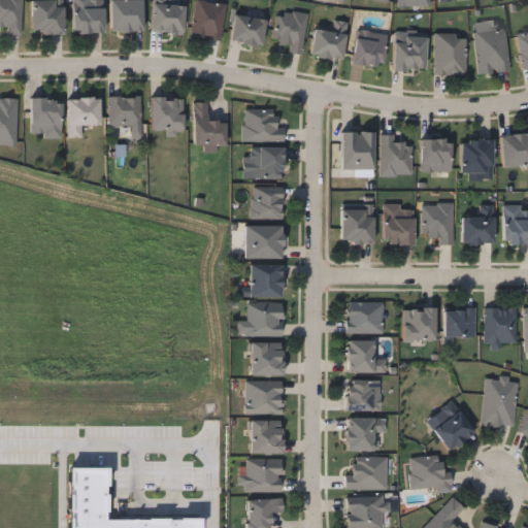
[(0,0),(22,0),(22,33),(6,33),(6,25),(0,24),(0,0)]
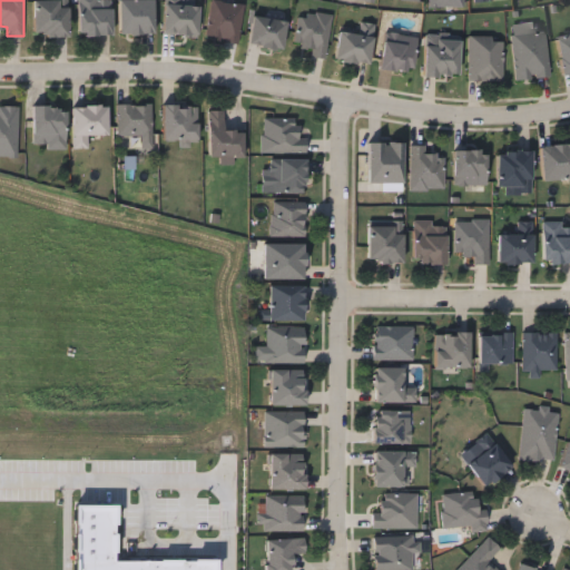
[(68,0),(68,35),(33,35),(33,0),(68,0)]
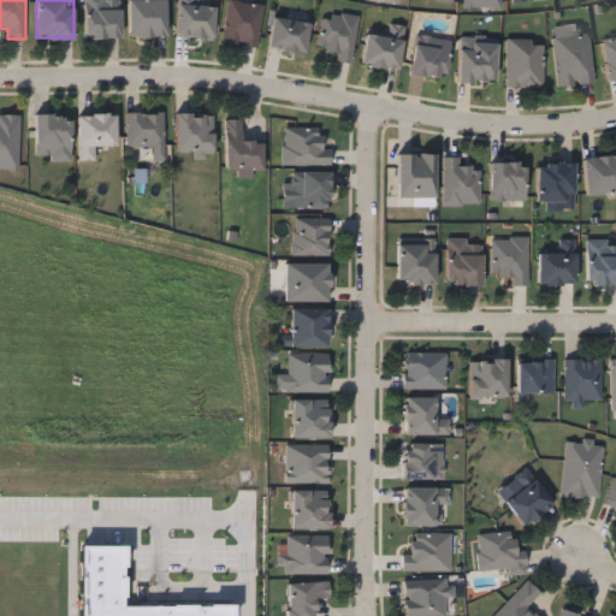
[(86,37),(86,0),(120,0),(120,37),(86,37)]
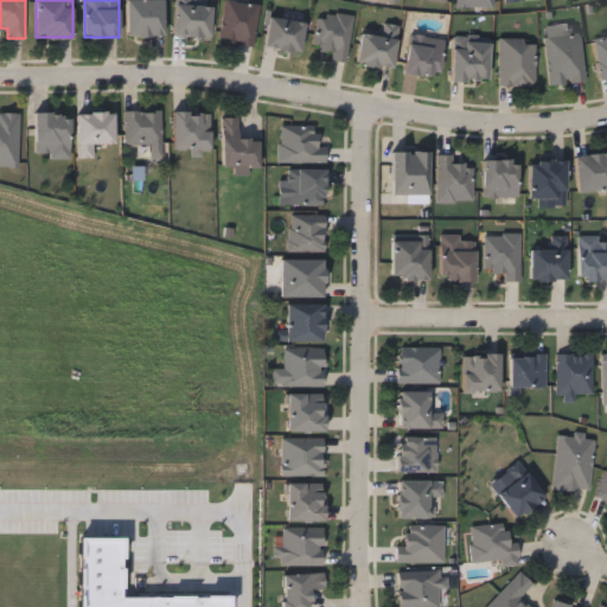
[(127,34),(127,0),(164,0),(164,34),(127,34)]
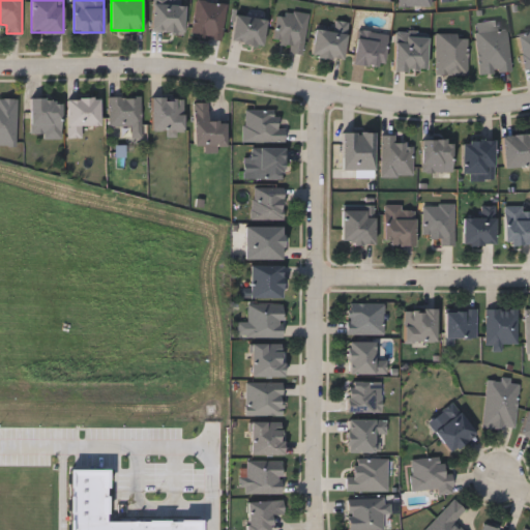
[(190,34),(196,0),(202,0),(227,4),(221,39),(190,34)]
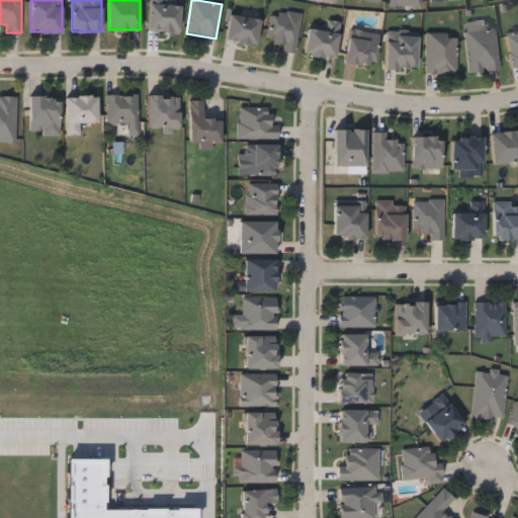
[(148,30),(150,2),(181,5),(179,33),(148,30)]
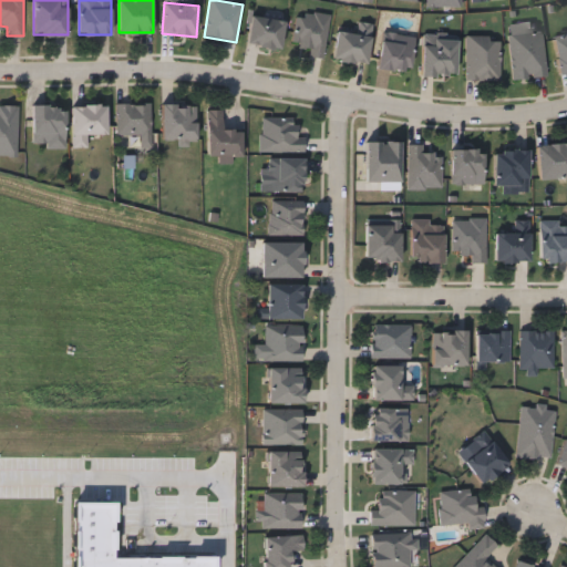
[(281,48),(248,45),(250,16),(266,17),(266,10),(284,11),(281,48)]
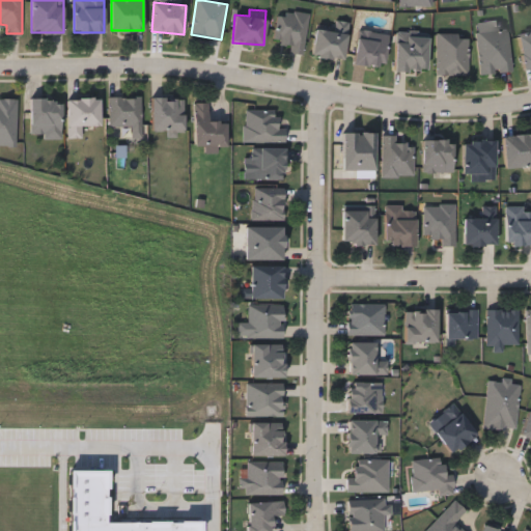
[(289,53),(290,44),(274,42),(278,9),(309,14),(303,54),(289,53)]
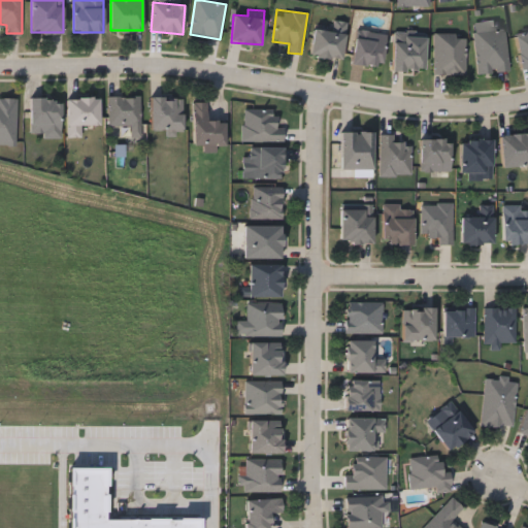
[(332,30),(333,21),(347,23),(341,59),(310,55),(314,28),(332,30)]
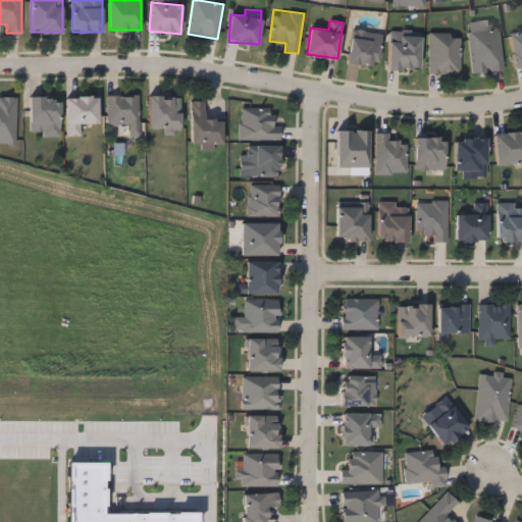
[(500,29),(503,69),(471,71),(468,22),(488,20),(488,30),(500,29)]
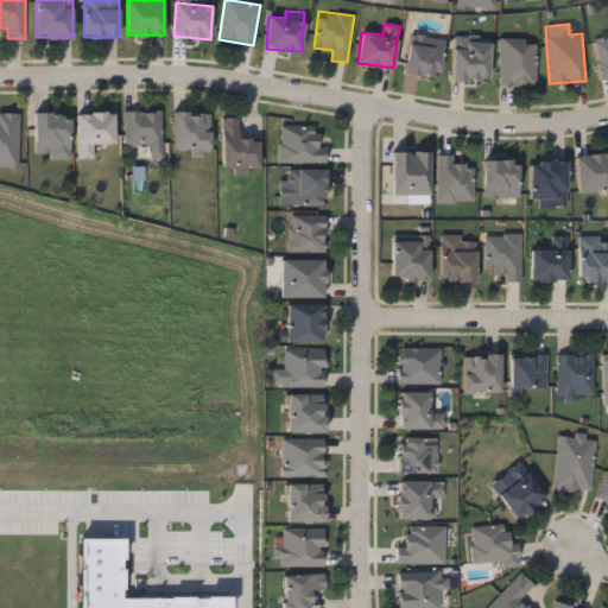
[(406,73),(410,33),(444,37),(439,77),(406,73)]
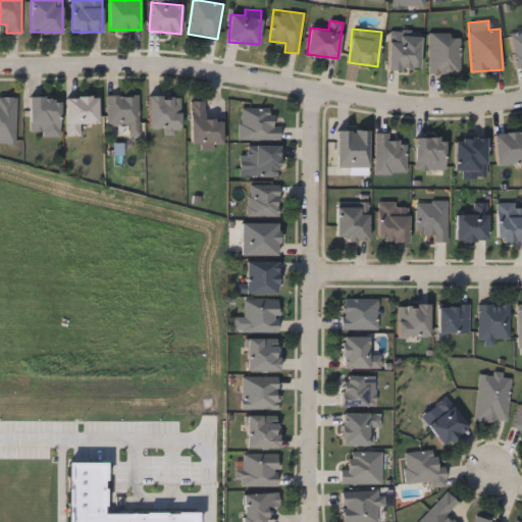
[(521,65),(514,67),(509,34),(521,31),(521,65)]
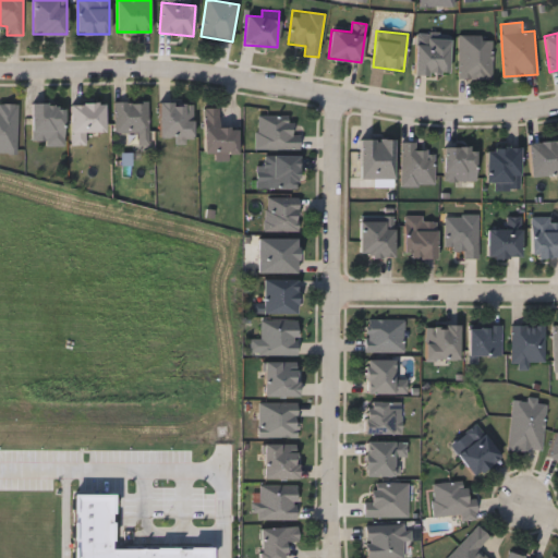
[(415,74),(415,34),(449,34),(449,74),(415,74)]
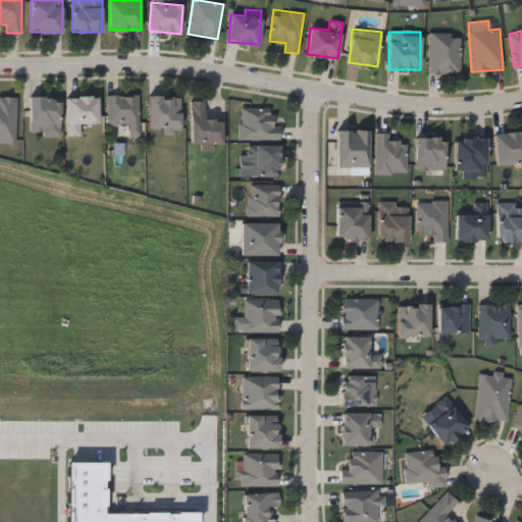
[(460,73),(428,73),(428,33),(460,33),(460,73)]
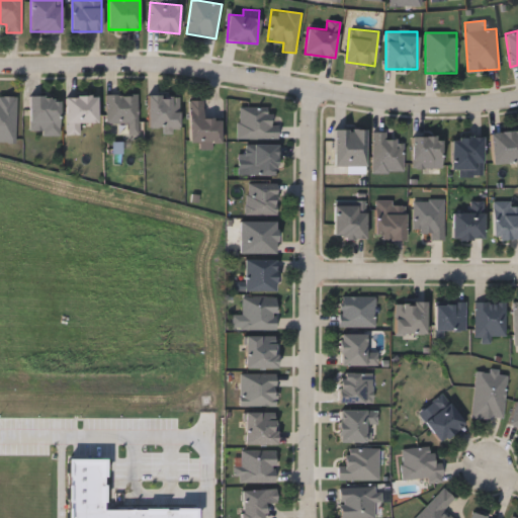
[(138,94),(138,134),(125,134),(125,123),(106,123),(106,94),(138,94)]
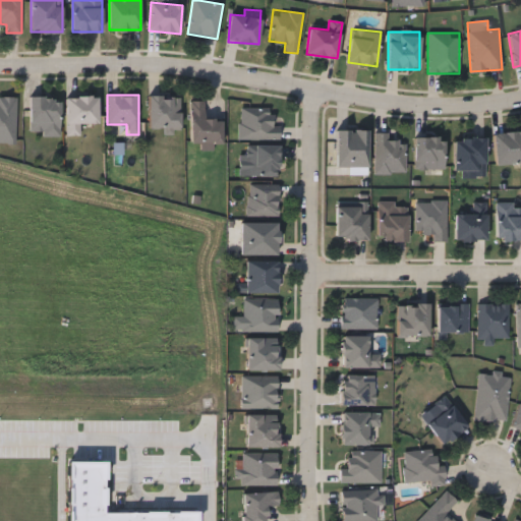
[(97,122),(79,122),(79,132),(66,132),(66,96),(97,96),(97,122)]
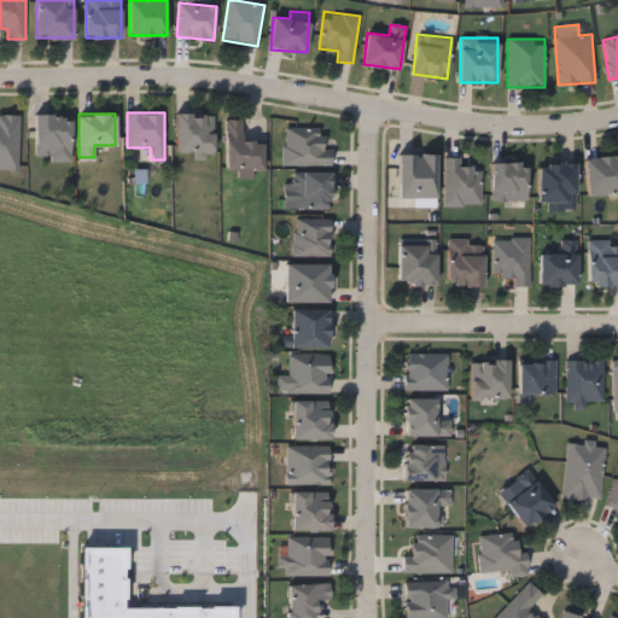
[(176,114),(214,114),(214,152),(176,152),(176,114)]
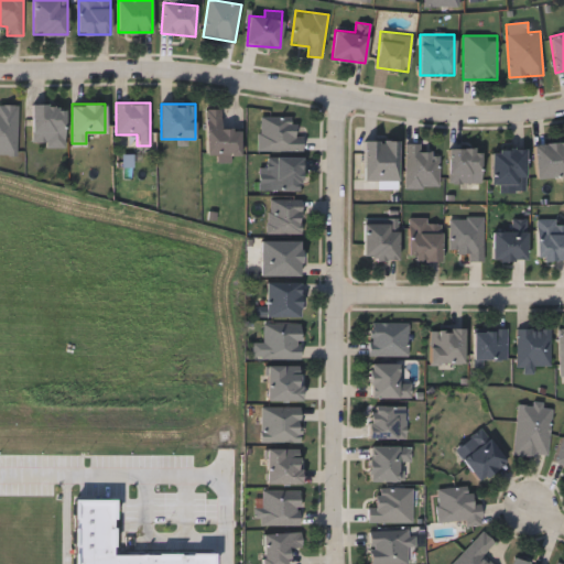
[(15,153),(0,152),(0,105),(18,106),(15,153)]
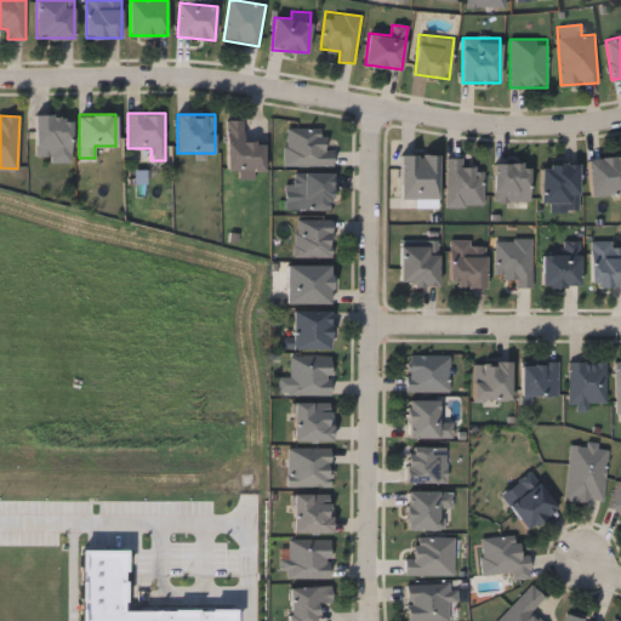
[(49,161),(49,157),(35,157),(35,115),(70,115),(70,161),(49,161)]
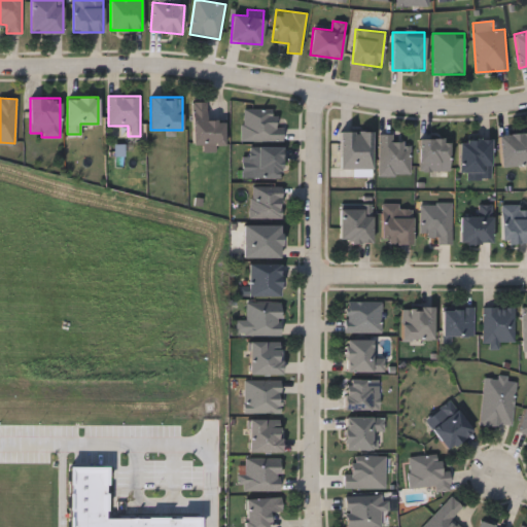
[(192,102),(206,102),(206,120),(224,120),(224,144),(192,144),(192,102)]
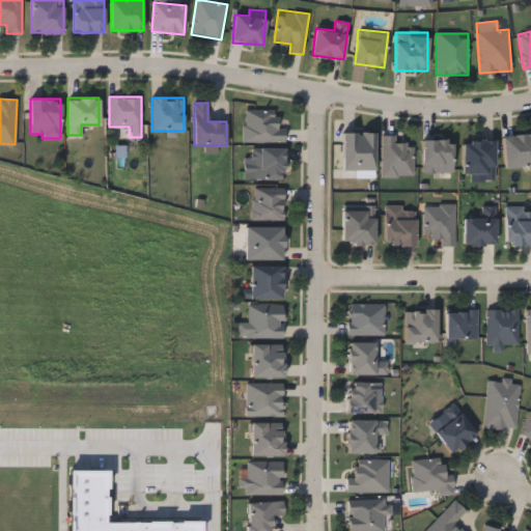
[(280,141),(243,141),(243,109),(280,109),(280,141)]
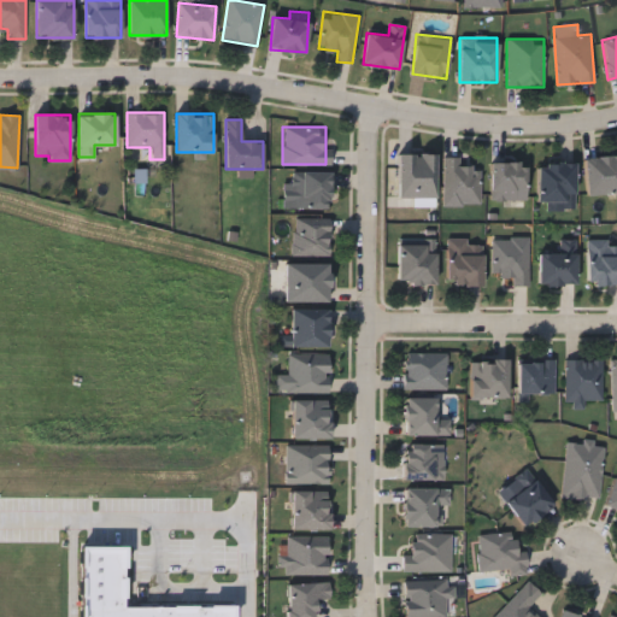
[(436,153),(436,197),(398,197),(398,153),(436,153)]
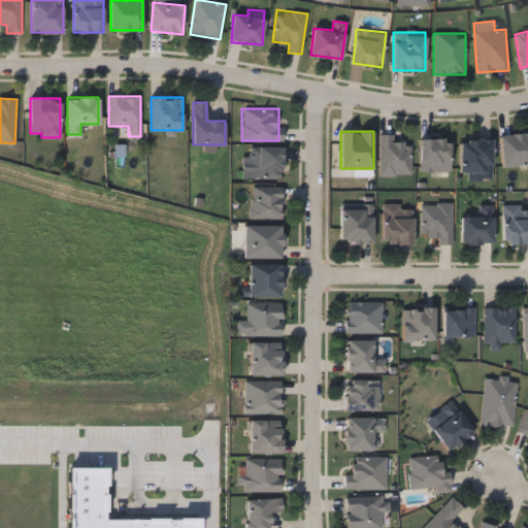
[(393,133),(393,142),(410,142),(410,175),(380,174),(380,133),(393,133)]
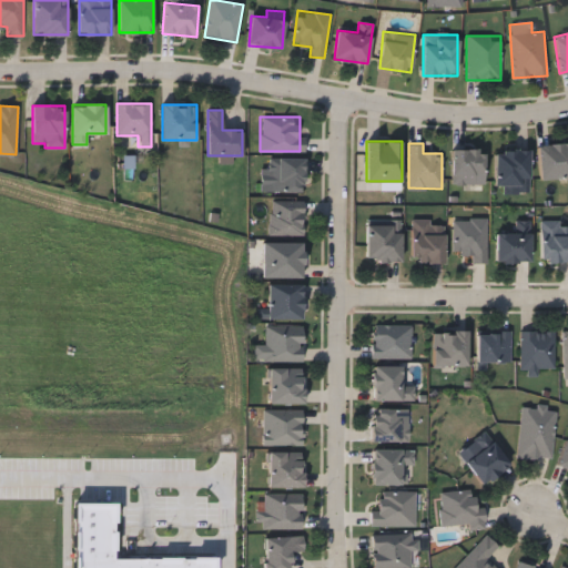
[(567,178),(539,179),(539,144),(567,143),(567,178)]
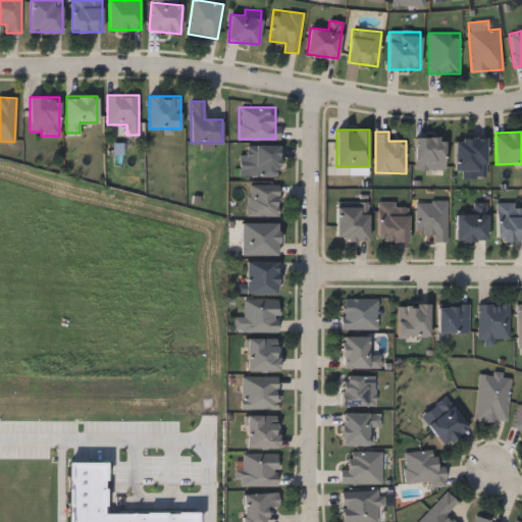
[(445,168),(415,168),(415,137),(445,137),(445,168)]
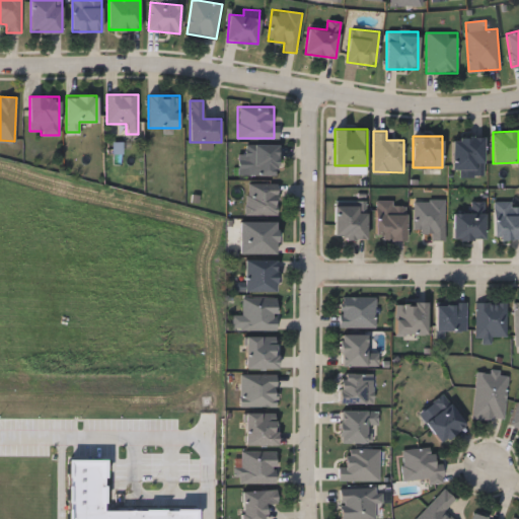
[(452,169),(452,136),(483,136),(483,169),(452,169)]
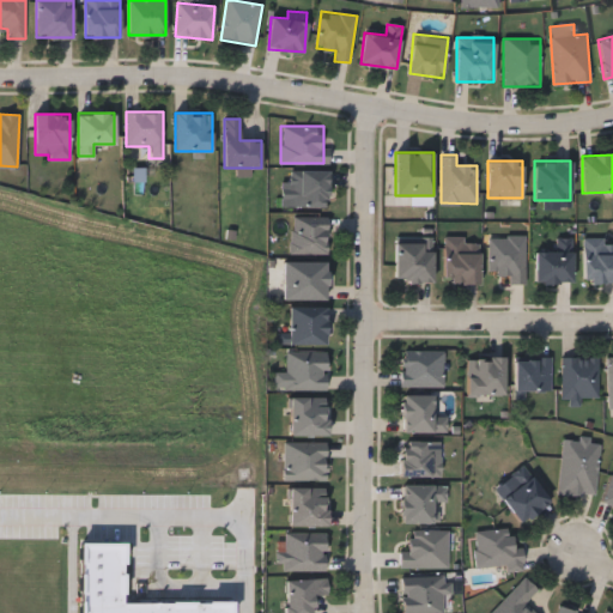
[(328,170),(328,206),(290,206),(290,170),(328,170)]
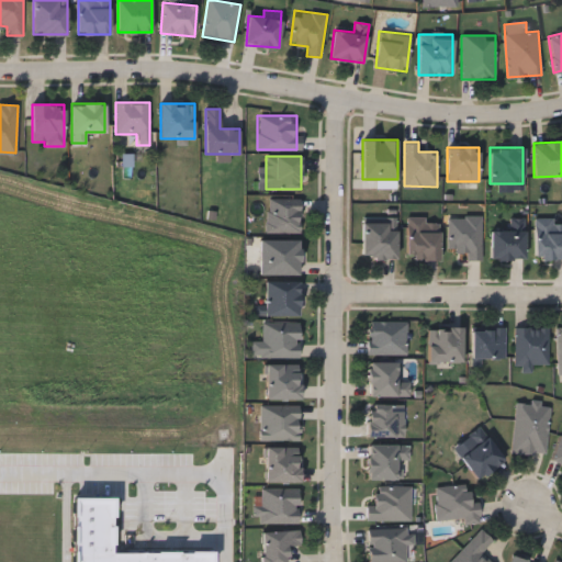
[(300,232),(267,232),(267,198),(300,198),(300,232)]
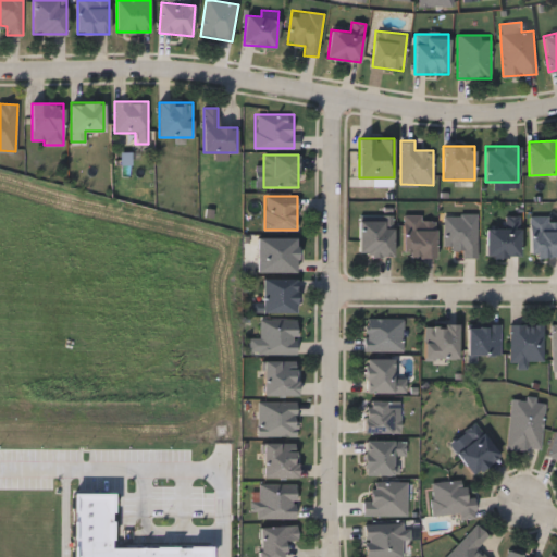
[(444,248),(444,213),(478,213),(478,257),(461,257),(461,248),(444,248)]
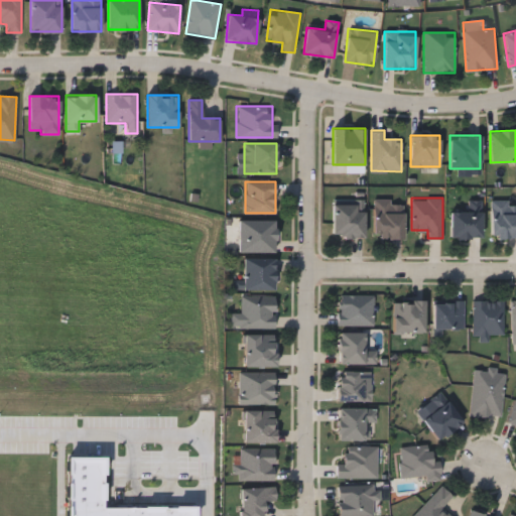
[(365,199),(365,237),(333,237),(333,199),(365,199)]
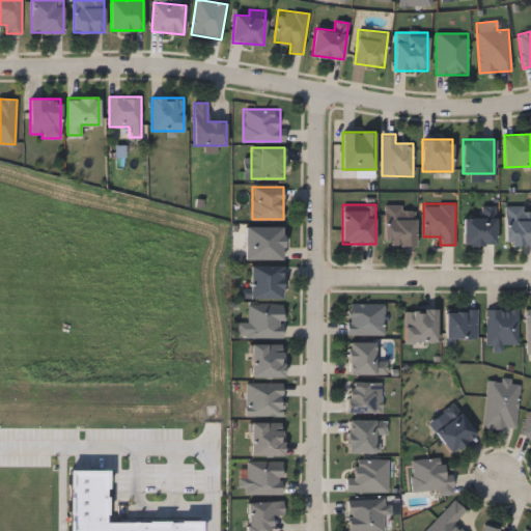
[(415,205),(415,245),(385,245),(385,205),(415,205)]
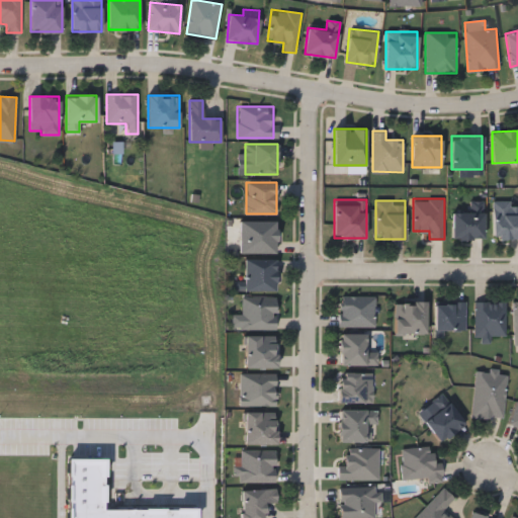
[(484,200),(484,239),(452,239),(452,211),(469,211),(469,200),(484,200)]
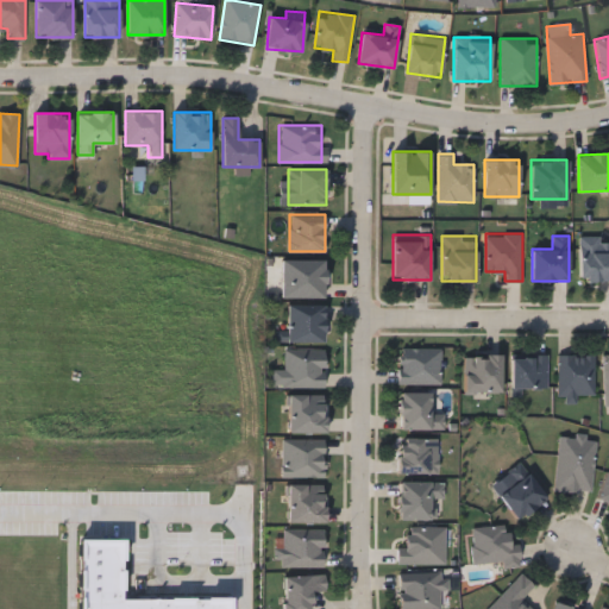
[(608,280),(581,280),(581,238),(608,238),(608,280)]
